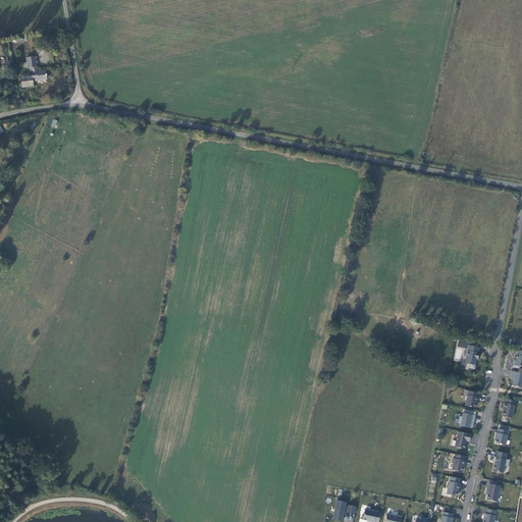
[(34,79),(22,80),(22,90),(35,89),(34,85),(48,84),(48,80),(48,77),(47,77),(47,74),(39,75),(38,69),(37,60),(28,61),(30,71),(33,70),(34,79)]
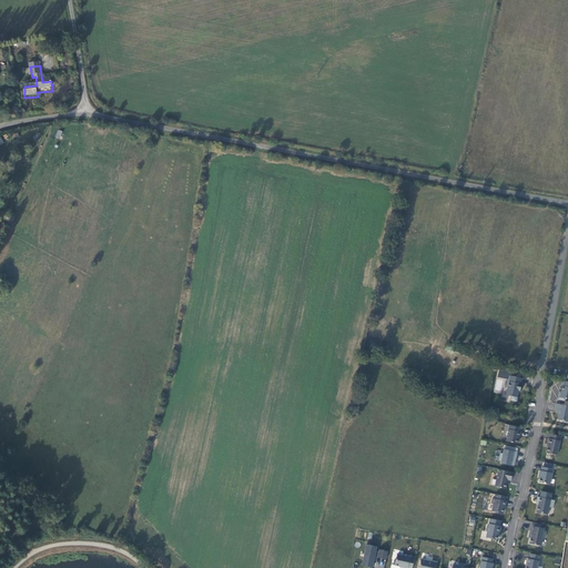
[(464,356),(466,348),(457,345),(455,353),(464,356)]
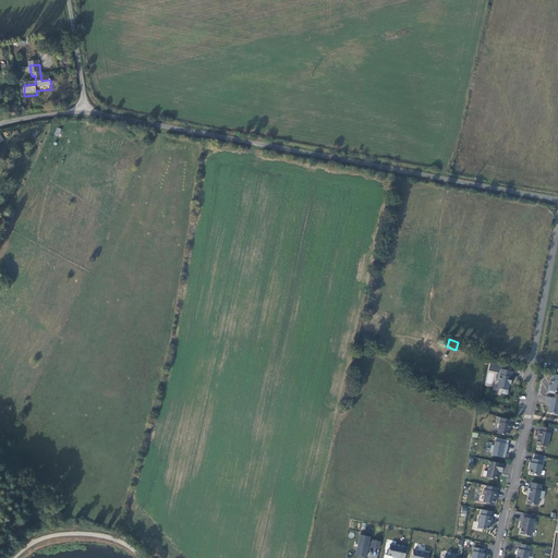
[(511,377),(512,372),(500,368),(497,380),(499,381),(497,388),(502,389),(501,392),(507,395),(509,384),(511,384),(512,377),(511,377)]
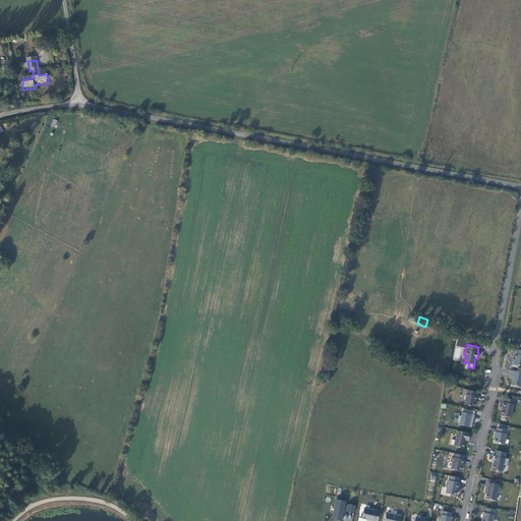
[(520,387),(520,386),(520,371),(510,370),(509,377),(513,377),(511,385),(520,387)]
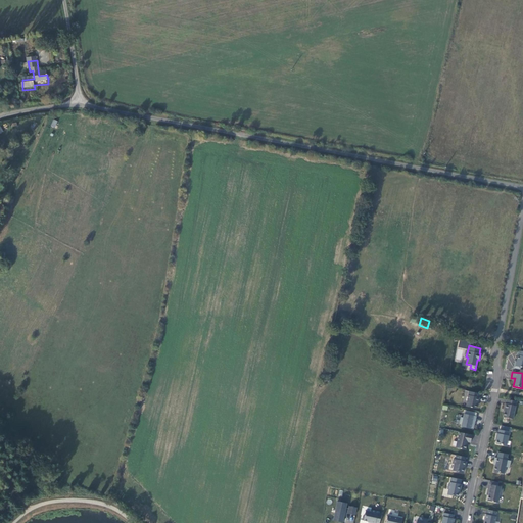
[(479,402),(479,397),(478,397),(479,393),(469,391),(466,407),(476,409),(477,401),(479,402)]
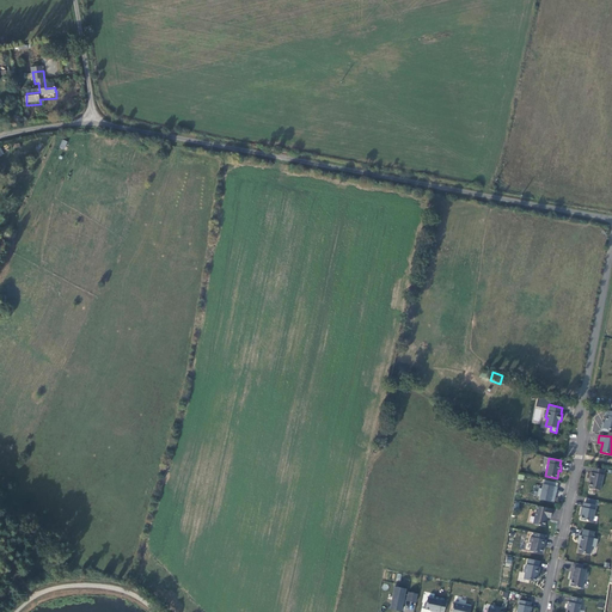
[(591,478),(589,488),(600,490),(605,470),(593,467),(592,472),(591,472),(589,478),(591,478)]
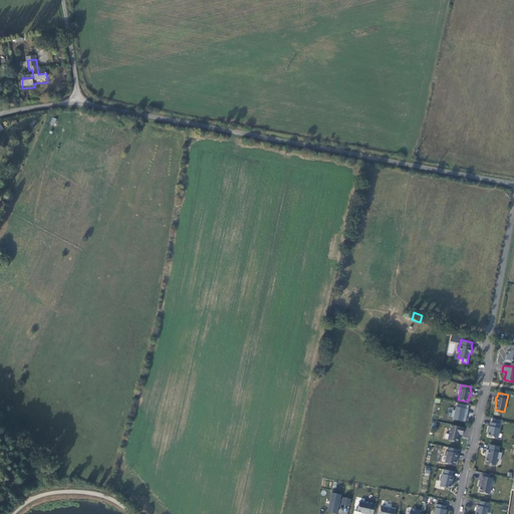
[(466,417),(465,417),(465,414),(467,414),(468,409),(456,407),(455,411),(453,410),(452,416),(454,417),(453,419),(462,421),(465,422),(466,417)]
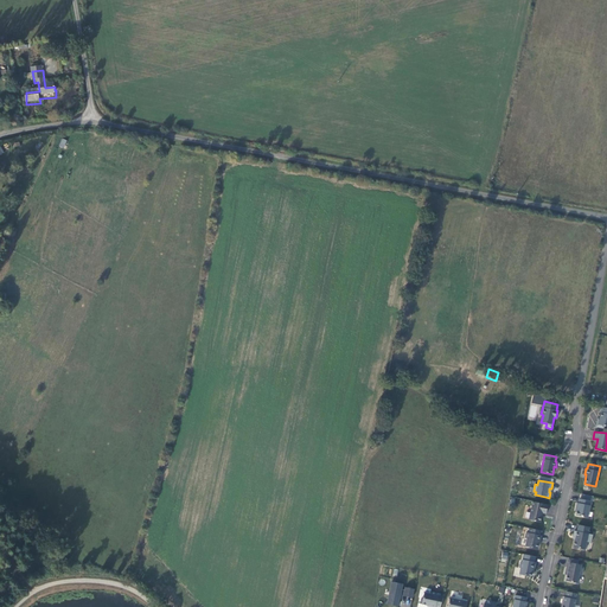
[(588,517),(590,502),(580,499),(579,503),(577,503),(576,509),(577,509),(576,515),(588,517)]
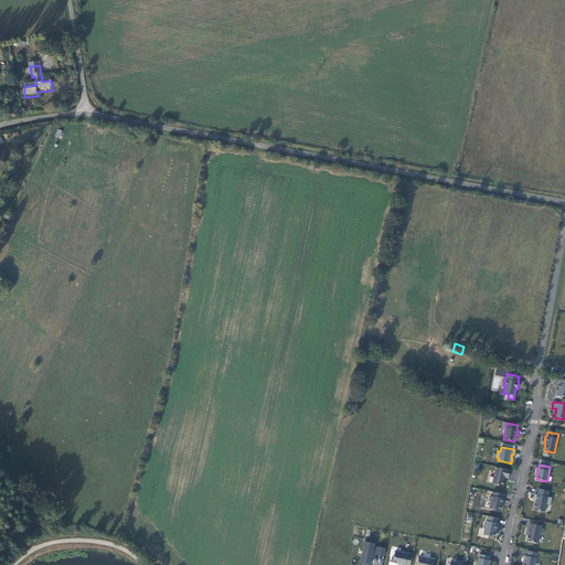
[(510,470),(496,467),(492,483),(502,486),(504,477),(509,478),(510,470)]
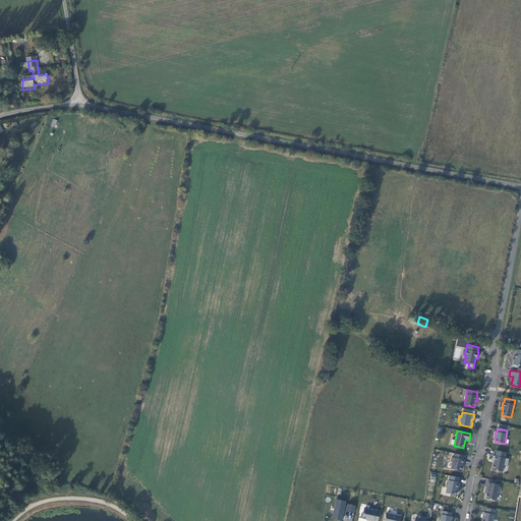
[(495,461),(494,463),(493,469),(503,471),(504,465),(508,466),(509,459),(505,458),(507,452),(497,451),(496,456),(493,456),(491,460),(495,461)]
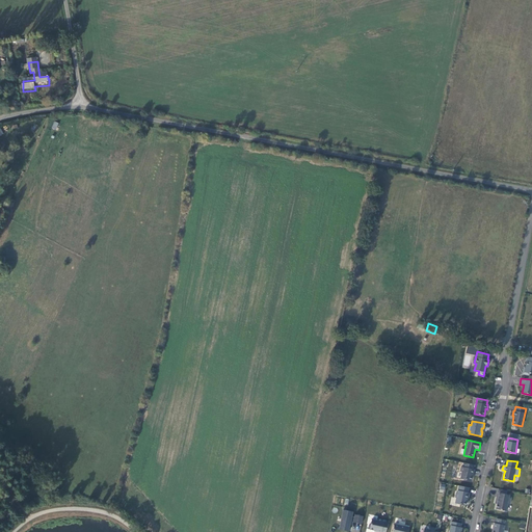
[(474,464),(463,462),(463,467),(461,467),(460,472),(462,472),(460,479),(471,481),(473,474),(474,474),(475,470),(473,469),(474,464)]
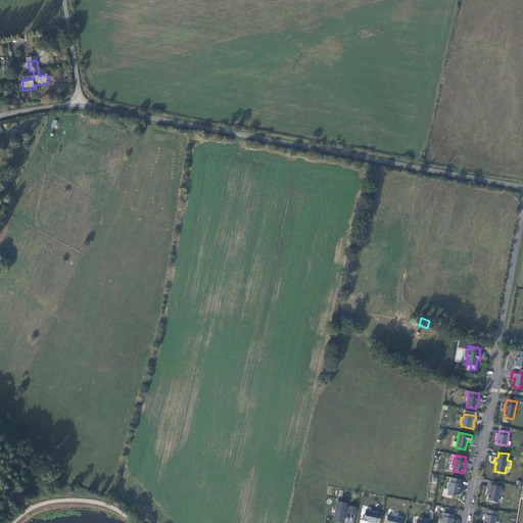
[(462,479),(452,477),(449,484),(448,484),(447,489),(448,489),(447,494),(458,496),(459,491),(460,492),(462,484),(461,484),(462,479)]
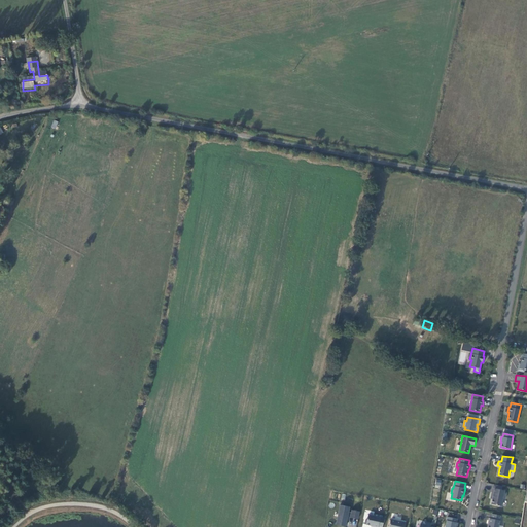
[(501,490),(493,488),(491,497),(493,497),(491,504),(501,506),(503,499),(504,499),(506,493),(504,493),(504,490),(501,490)]
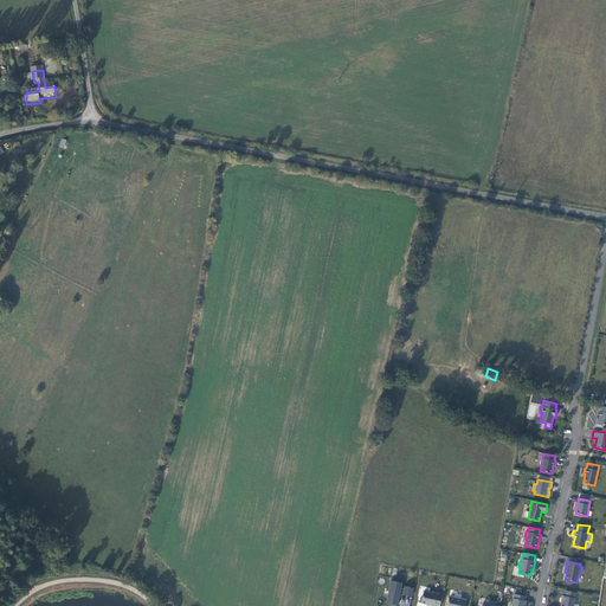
[(400,593),(404,593),(403,594),(412,597),(413,588),(405,586),(404,588),(401,588),(403,582),(391,580),(386,603),(398,605),(400,593)]
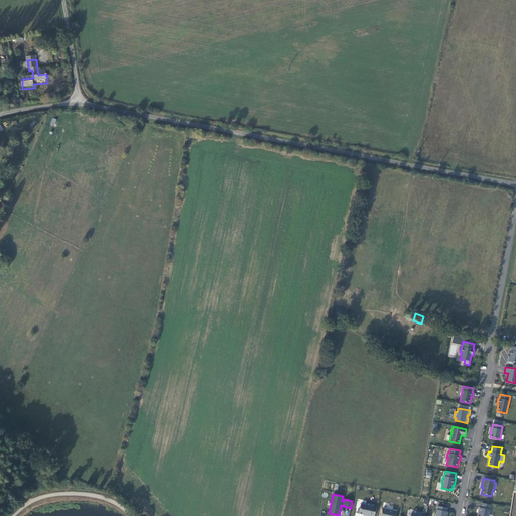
[(480,507),(478,515),(488,515),(491,505),(482,503),(481,508),(480,507)]
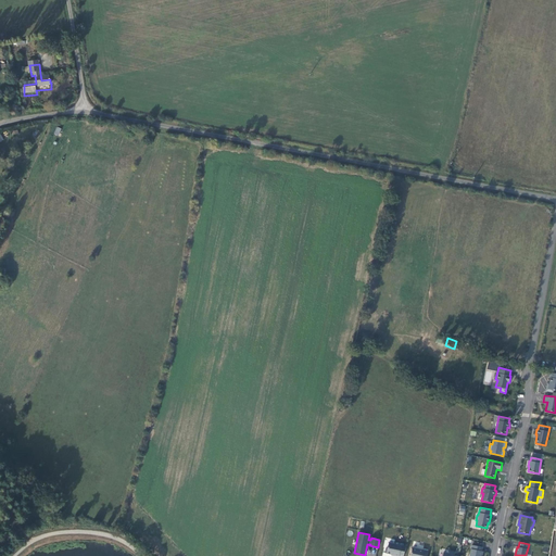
[(400,555),(403,555),(406,546),(389,543),(388,548),(386,547),(384,553),(394,555),(396,555),(399,555),(400,555)]
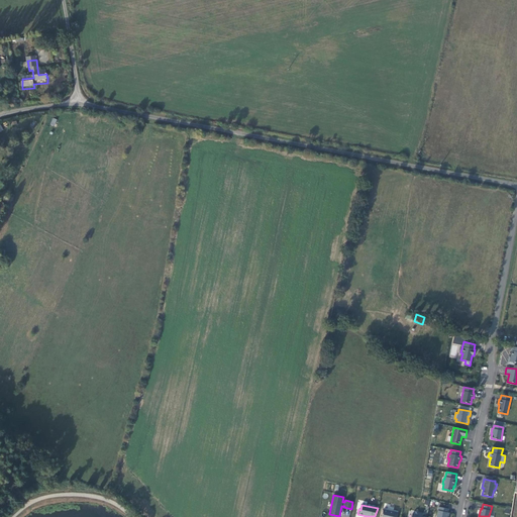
[(436,516),(447,516),(449,513),(447,513),(448,509),(438,507),(436,516)]
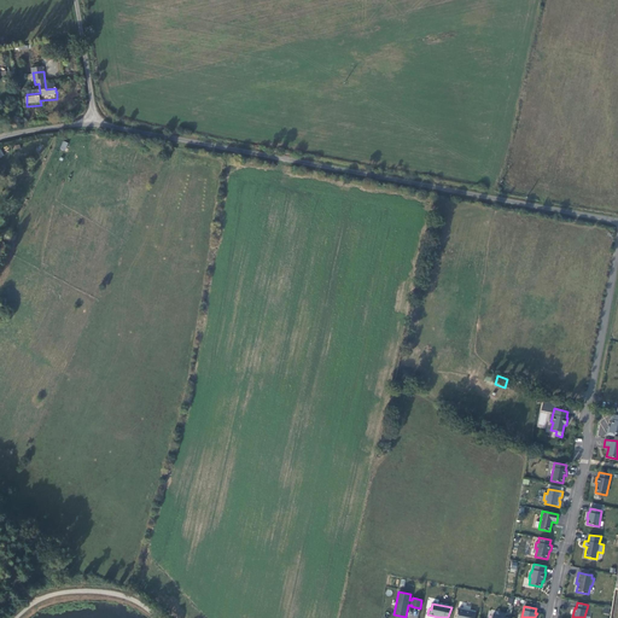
All buildings are outlined.
